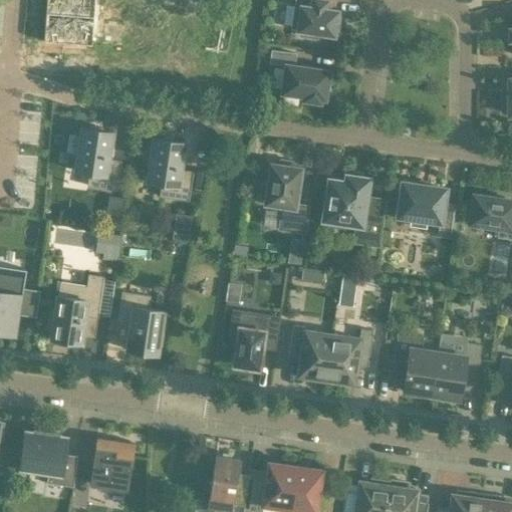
[(183,0),(47,0),(44,42),(93,46),(93,44),(179,50),(183,0)]
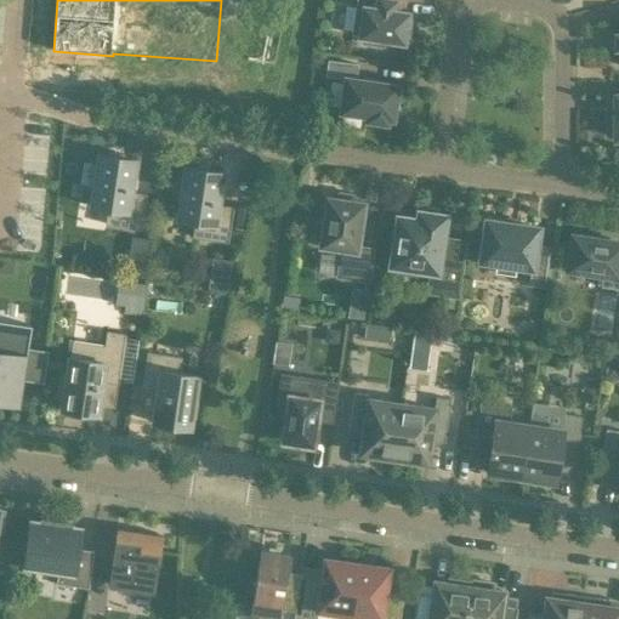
[(405,45),(405,38),(410,39),(413,22),(408,21),(409,15),(396,13),(397,1),(388,0),(387,0),(365,0),(361,38),(364,39),(363,46),(385,49),(386,41),(405,45)]
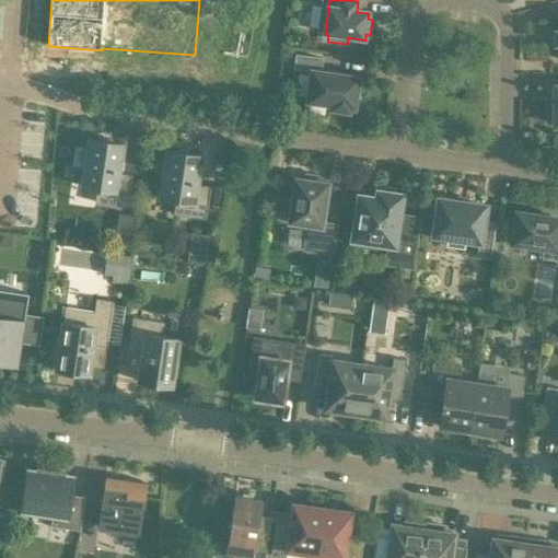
[(355,108),(357,95),(359,95),(361,82),(359,82),(359,79),(322,73),(324,60),(298,57),(295,70),(313,72),(309,102),(334,105),(333,109),(349,112),(350,108),(355,108)]
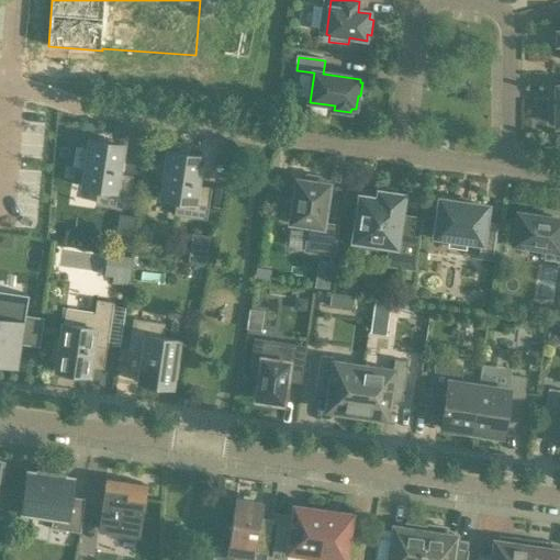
[(129,210),(134,178),(119,176),(123,146),(115,145),(113,142),(103,140),(100,142),(92,141),(90,152),(85,150),(81,171),(88,172),(85,188),(99,190),(97,204),(129,210)]
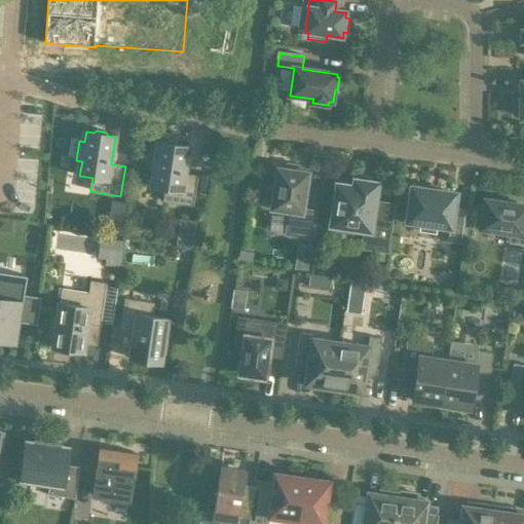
[(194,207),(198,177),(184,175),(188,147),(181,146),(179,143),(170,142),(167,144),(160,143),(158,152),(153,152),(150,171),(155,172),(153,187),(166,189),(164,202),(194,207)]
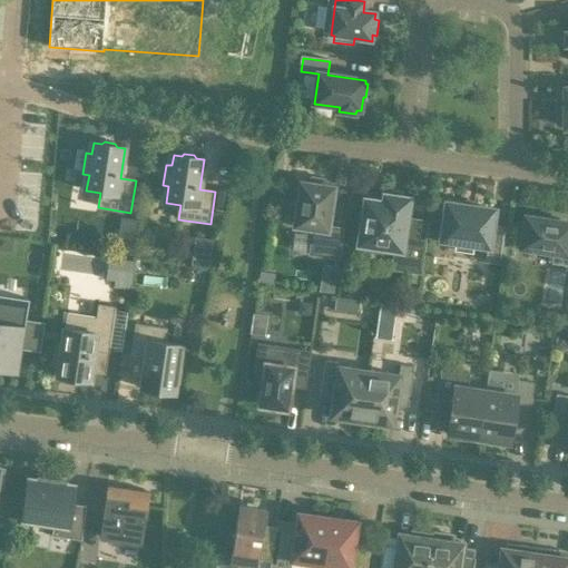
[(340,261),(344,229),(329,227),(335,188),(329,187),(329,184),(325,179),(313,178),(309,182),(309,184),(302,183),(299,205),(295,205),(291,207),(290,219),(293,224),(295,225),(295,227),(314,229),(311,256),(340,261)]
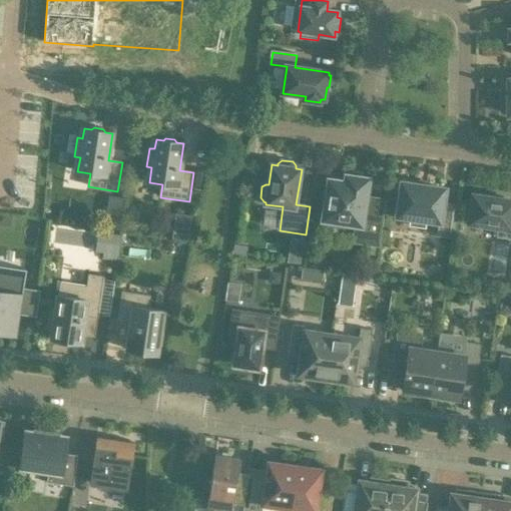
[(371,205),(372,198),(367,197),(370,179),(365,178),(366,173),(352,171),(352,176),(347,175),(346,182),(329,179),(323,221),(328,222),(327,227),(345,229),(346,224),(361,227),(359,244),(380,247),(386,207),(371,205)]
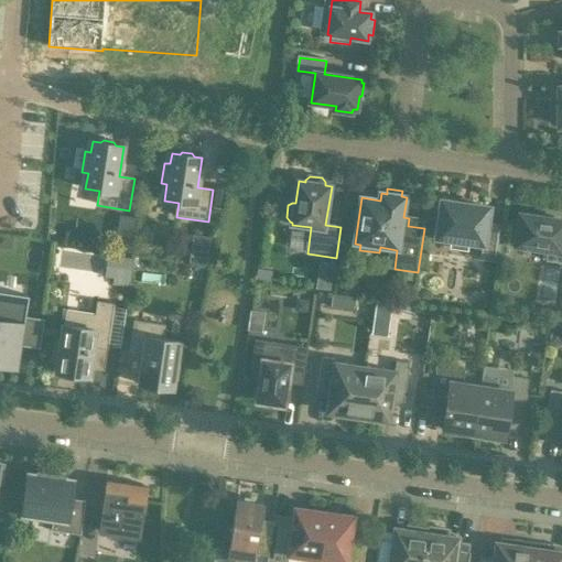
[(217,190),(215,208),(225,209),(228,191),(217,190)]
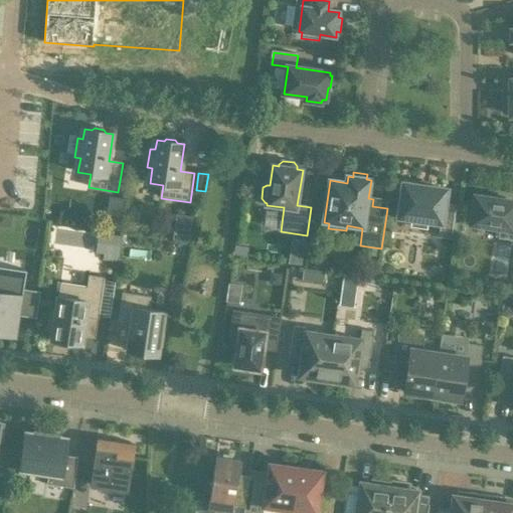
[(454,237),(459,208),(441,206),(444,190),(404,184),(399,217),(439,223),(437,235),(454,237)]
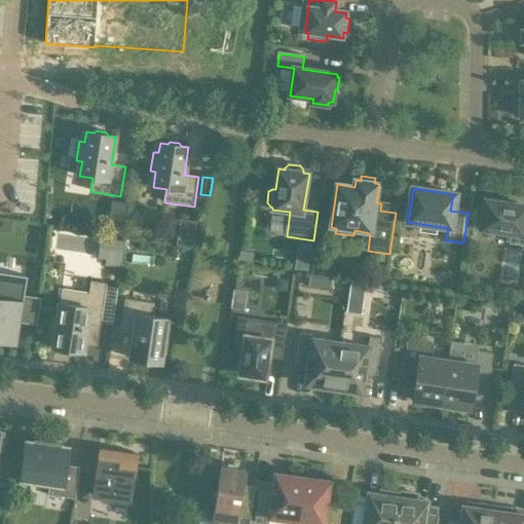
[(523,206),(504,203),(504,201),(486,199),(481,229),(513,234),(512,244),(523,245),(523,206)]
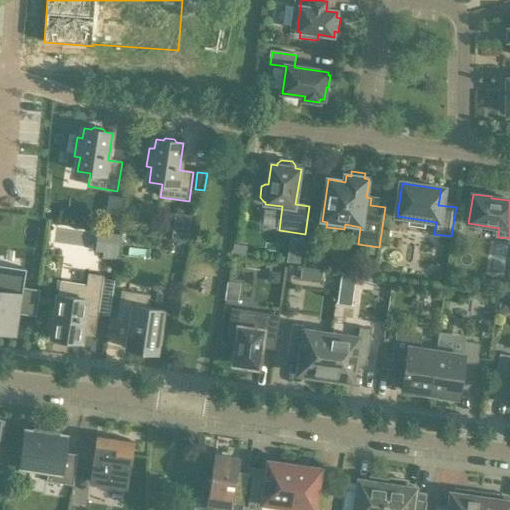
[(110,196),(105,227),(121,230),(126,198),(110,196)]
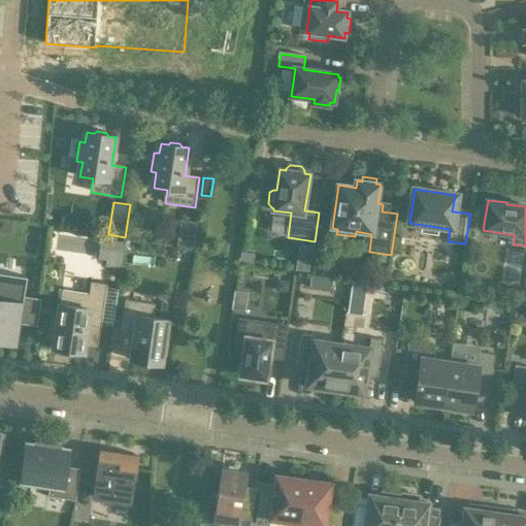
[(183,221),(178,248),(198,250),(201,224),(183,221)]
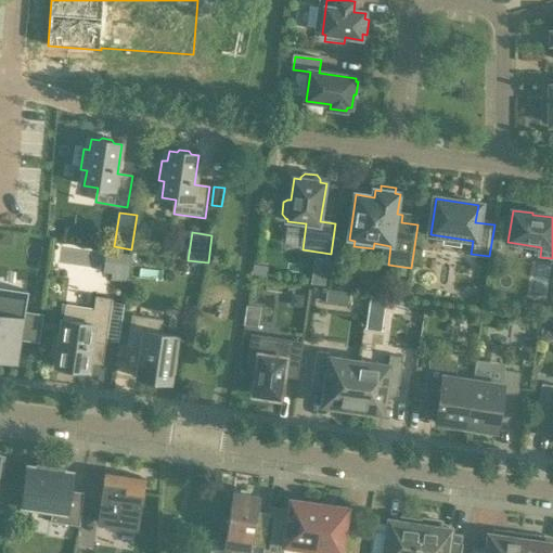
[(137,240),(136,251),(145,252),(146,241),(137,240)]
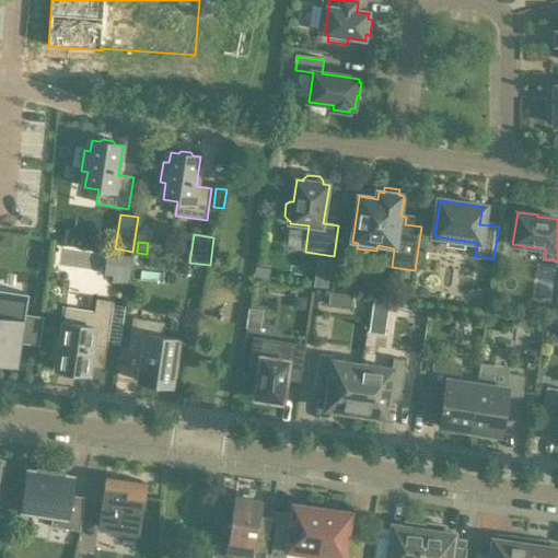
[(118,256),(114,283),(129,286),(134,258),(118,256)]
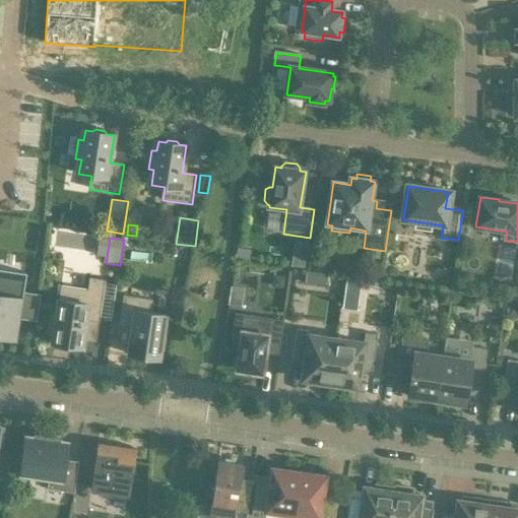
[(295,256),(293,268),(306,270),(308,258),(295,256)]
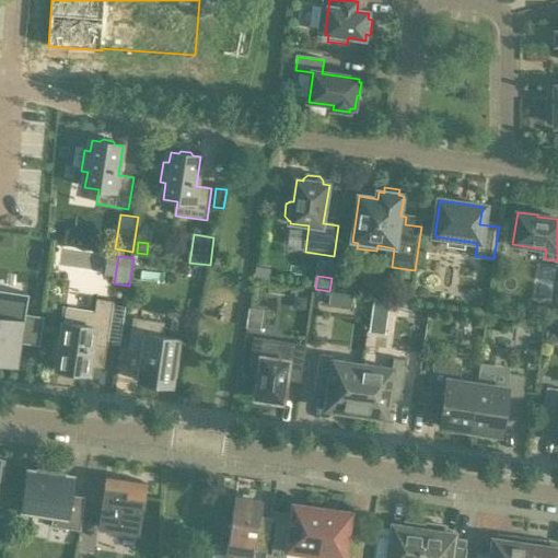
[(344,277),(341,292),(357,294),(358,279),(344,277)]
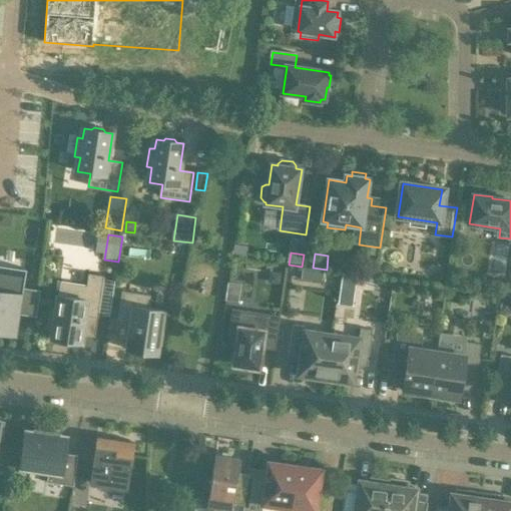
[(304,269),(302,280),(324,283),(325,272),(304,269)]
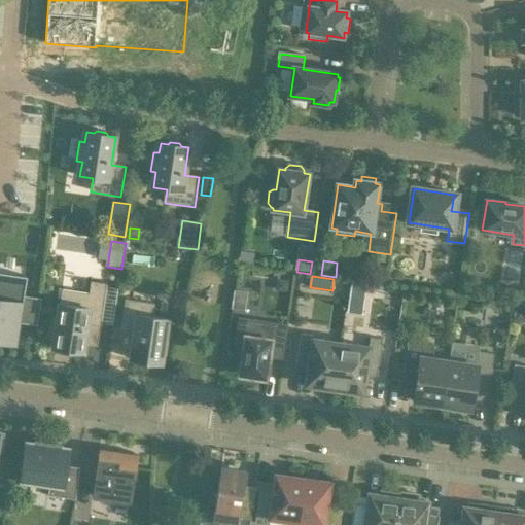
[(0,340),(8,342),(10,328),(25,330),(29,300),(16,298),(19,283),(0,280),(0,340)]
